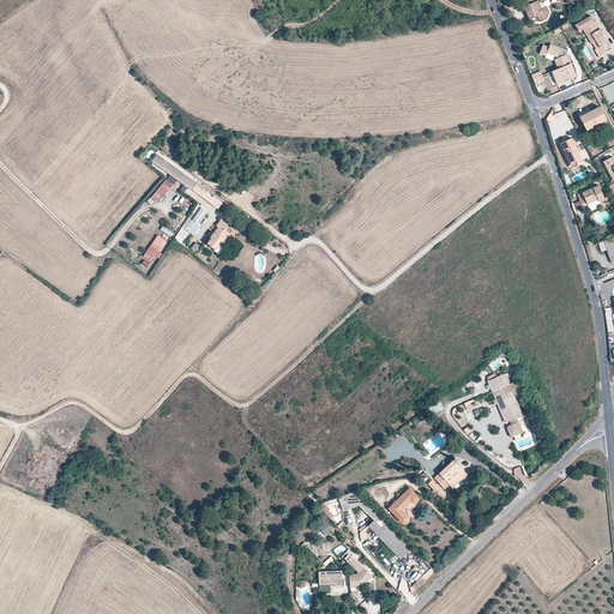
[(542,8),(539,0),(533,0),(534,2),(524,6),(530,19),(537,16),(540,22),(547,18),(549,12),(547,6),(542,8)]
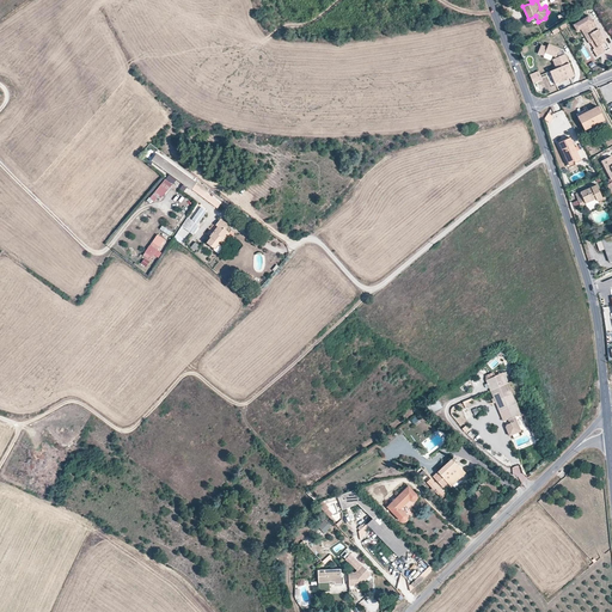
[(610,48),(594,22),(593,23),(589,16),(573,25),(577,31),(581,29),(589,43),(594,41),(598,47),(601,44),(605,51),(610,48)]
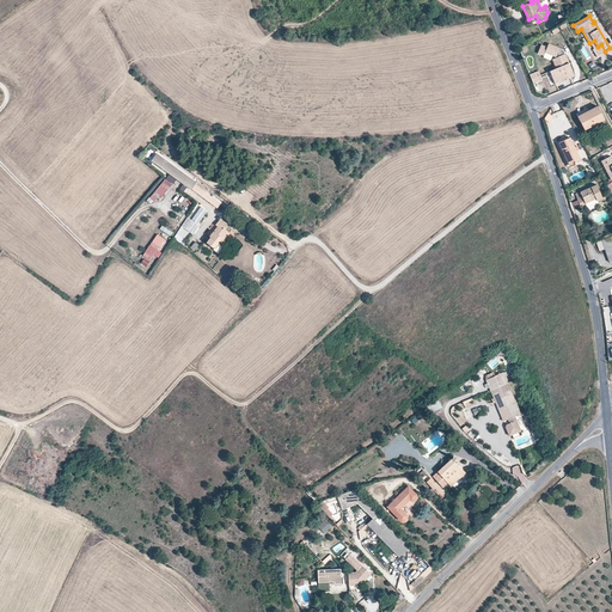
[(594,41),(589,43),(597,56),(605,51),(601,44),(598,47),(594,41)]
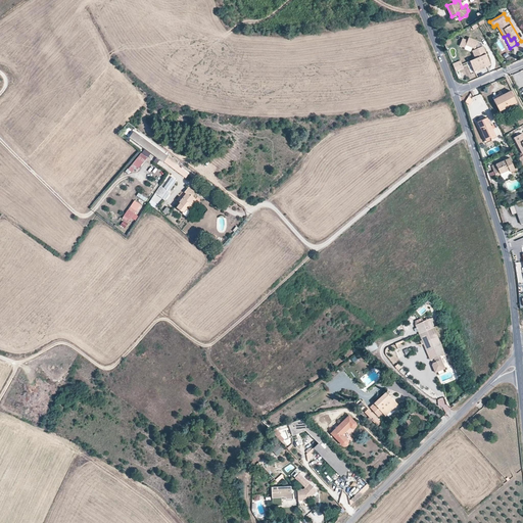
[(491,65),(483,46),(482,47),(481,45),(481,43),(469,38),(468,41),(463,39),(460,46),(465,48),(466,45),(474,49),(475,49),(472,51),(475,58),(470,61),(474,73),(491,65)]
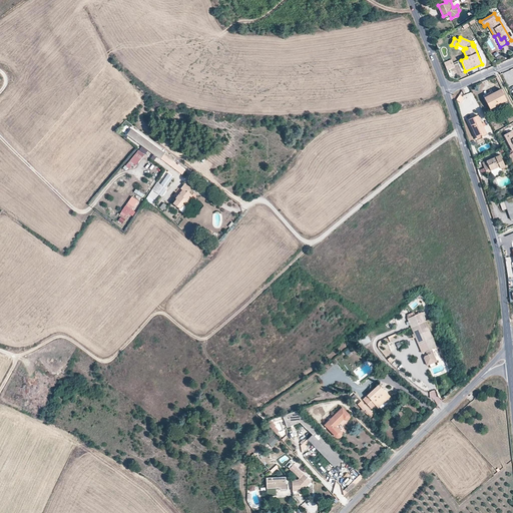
[(507,101),(501,89),(492,94),(484,97),(490,109),(507,101)]
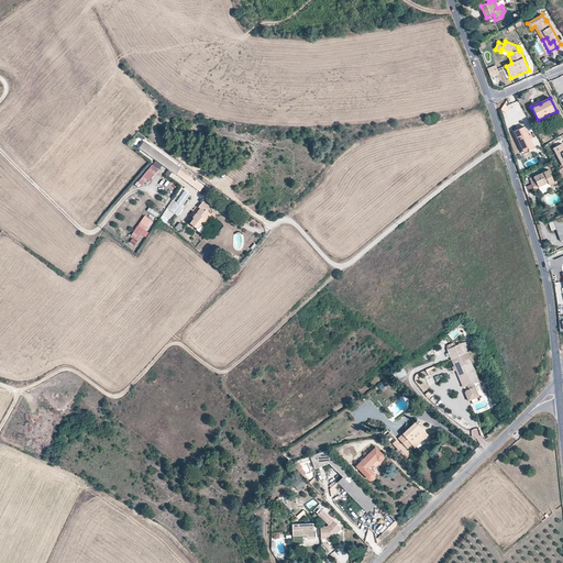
[(534,147),(525,127),(514,132),(522,150),(528,147),(529,151),(534,147)]
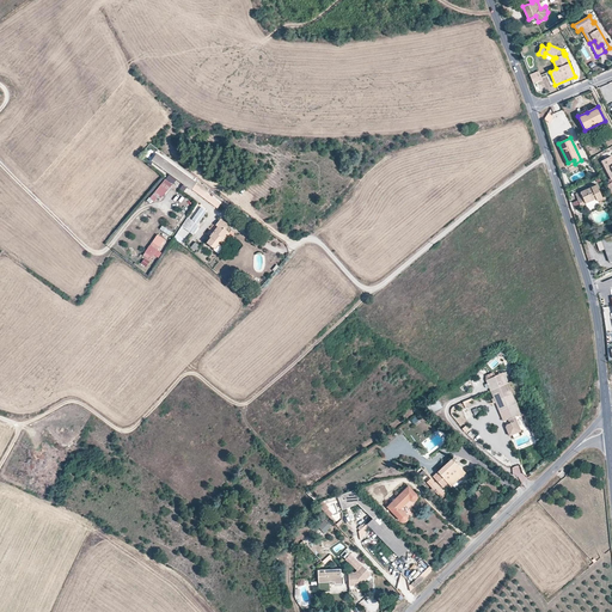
[(157,153),(152,161),(218,209),(221,203),(196,185),(197,183),(157,153)]
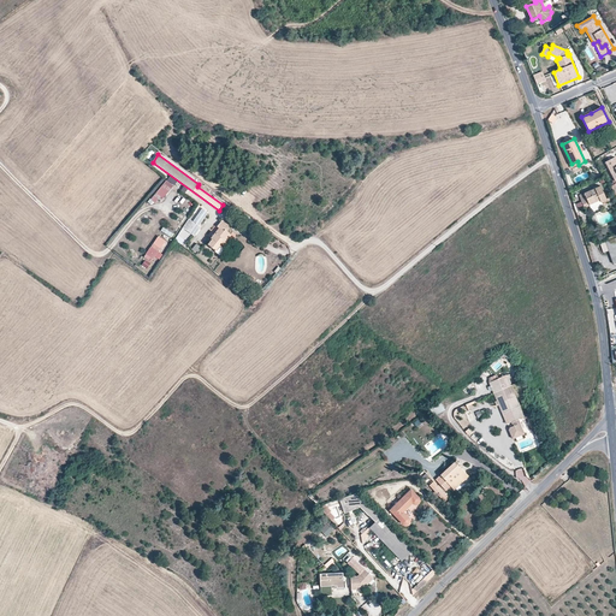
[(605,161),(615,182),(615,181),(615,166),(615,167),(614,165),(615,164),(615,159),(615,157),(605,161)]
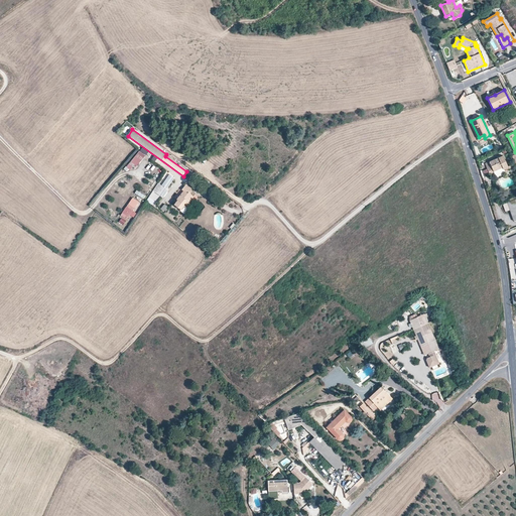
[(132,171),(145,156),(140,151),(126,166),(132,171)]
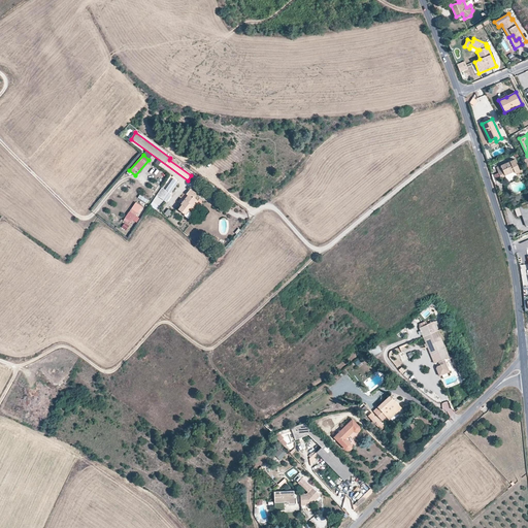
[(520,172),(515,160),(496,167),(501,180),(506,178),(505,176),(515,172),(516,174),(520,172)]
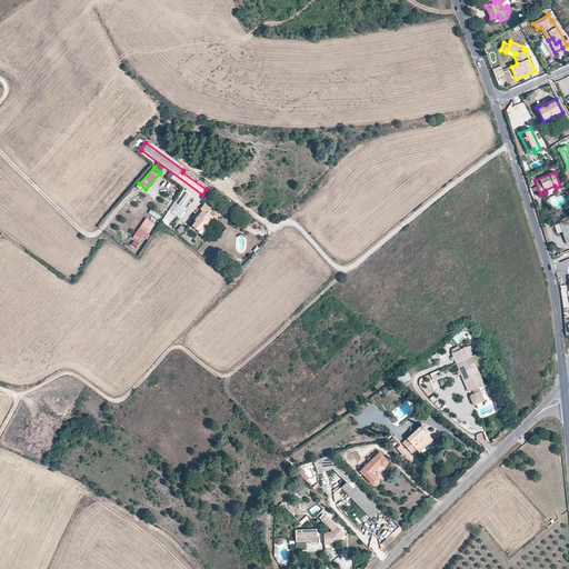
[(555,186),(545,190),(546,192),(547,197),(558,192),(556,188),(555,186)]
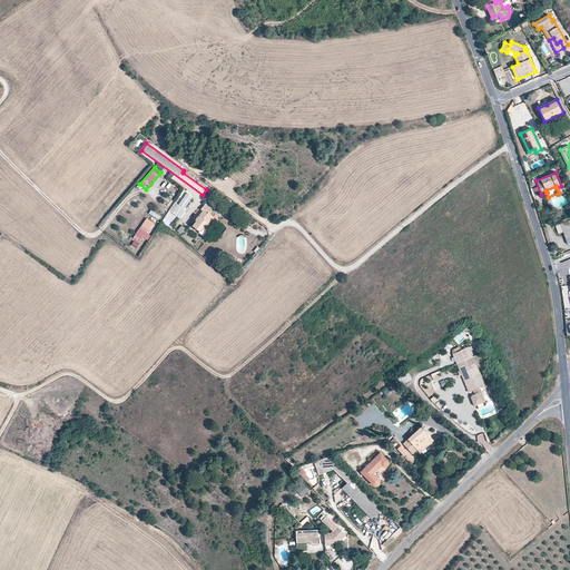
[(175,203),(161,222),(168,226),(177,217),(180,218),(186,210),(185,209),(193,197),(187,194),(179,205),(175,203)]
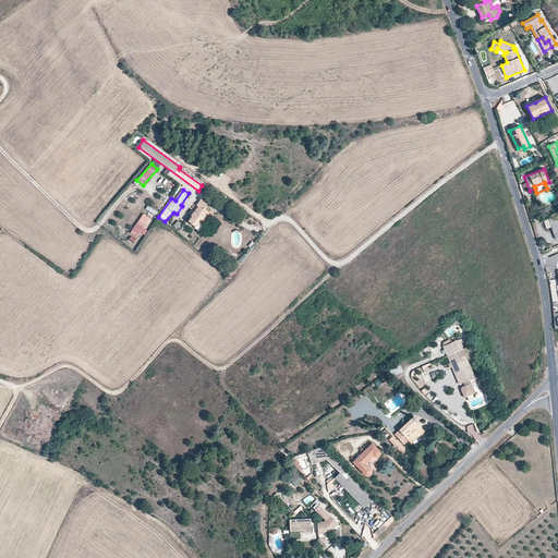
[(189,222),(196,228),(199,231),(204,226),(201,223),(199,222),(201,220),(208,211),(206,210),(209,206),(202,201),(197,206),(199,207),(198,208),(192,217),(193,217),(189,221),(189,222)]
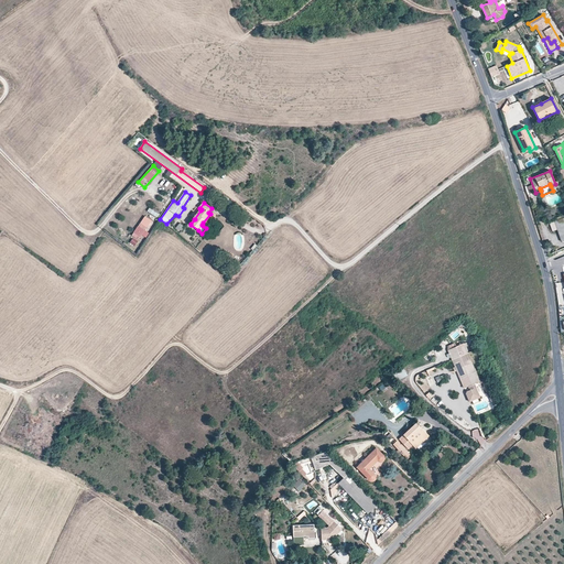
[(150,208),(148,212),(156,217),(159,214),(150,208)]
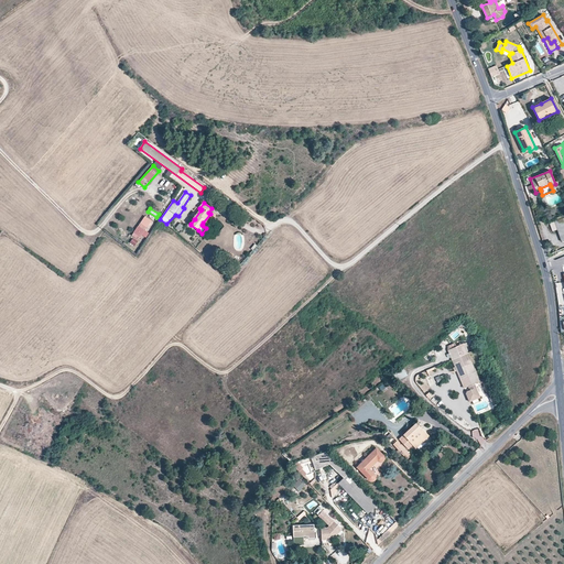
[(210,214),(203,223),(205,225),(213,215),(210,214)]
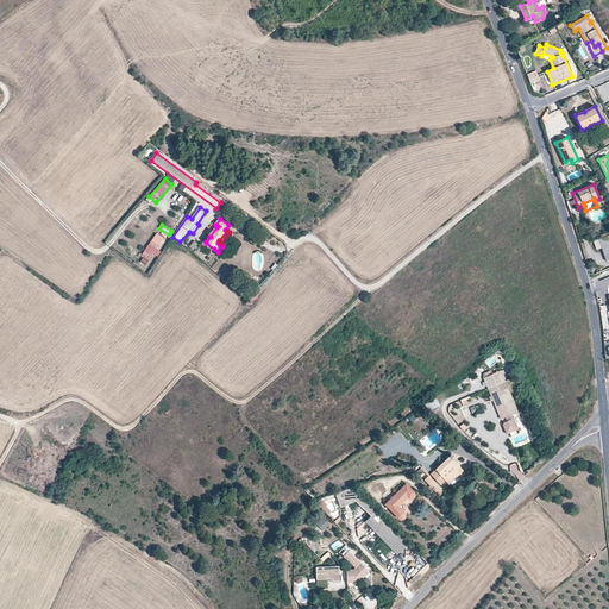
[(157,233),(143,255),(150,259),(154,255),(158,257),(162,252),(157,250),(164,239),(157,233)]
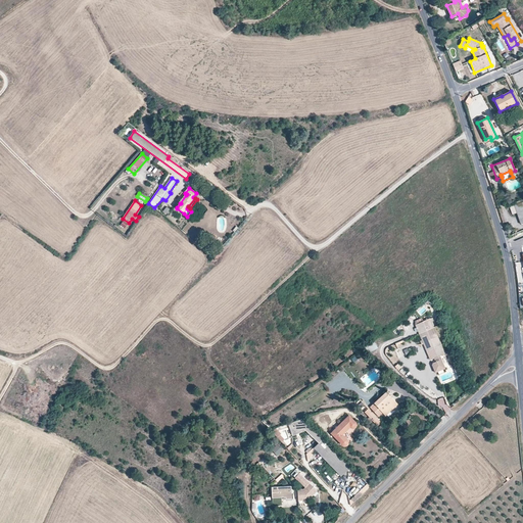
[(522,201),(514,205),(517,212),(521,224),(522,223),(522,201)]
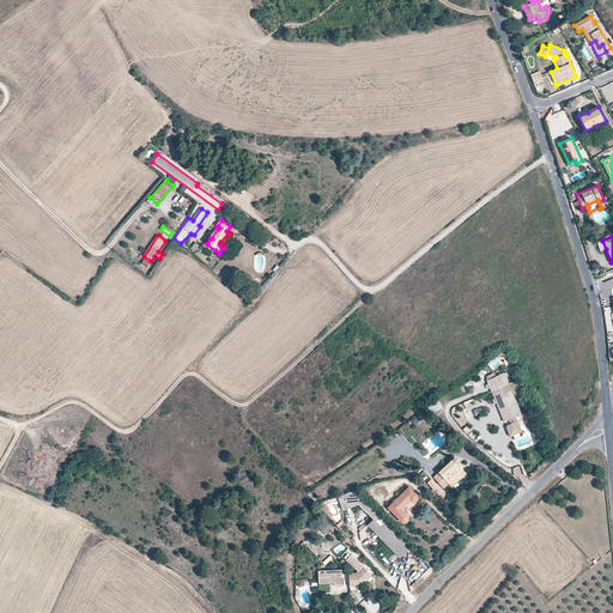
[(491,392),(509,383),(504,372),(486,381),(491,392)]
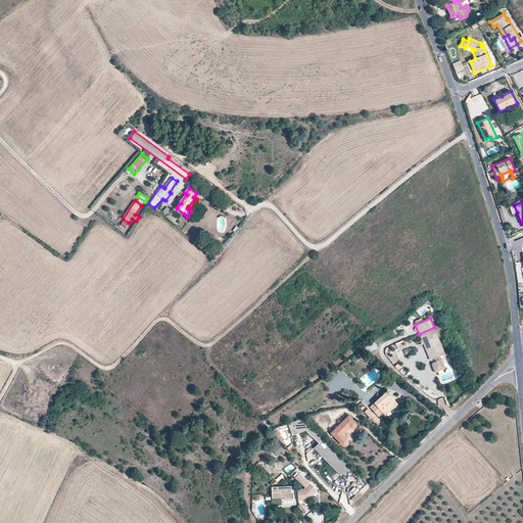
[(445,354),(434,327),(419,334),(430,361),(434,359),(435,359),(437,362),(435,363),(433,364),(432,366),(435,373),(445,369),(439,357),(445,354)]
